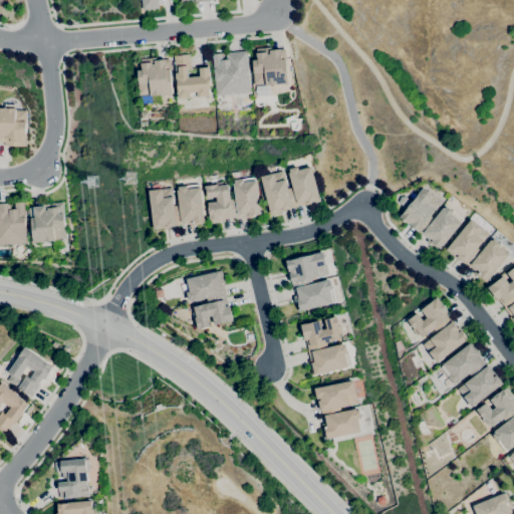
[(148,10),(148,9),(143,10),(142,0),(157,0),(159,8),(153,9),(148,10)]
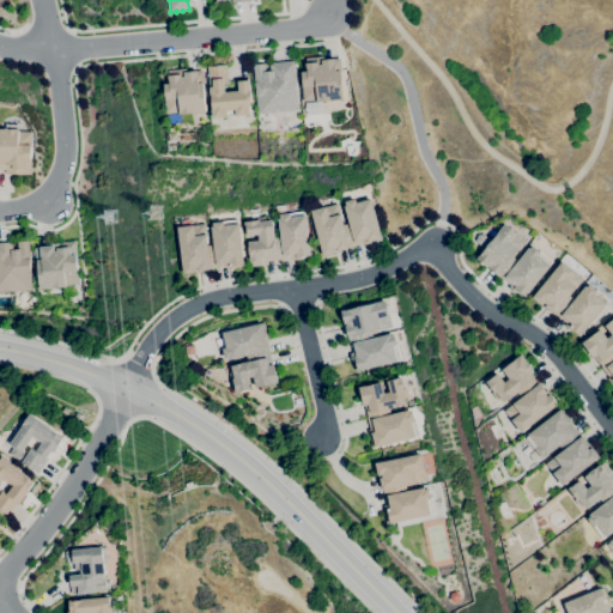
[(316,102),(316,101),(303,102),(302,86),(301,72),(307,71),(304,59),(326,56),(326,60),(329,59),(339,59),(344,99),(316,102)]
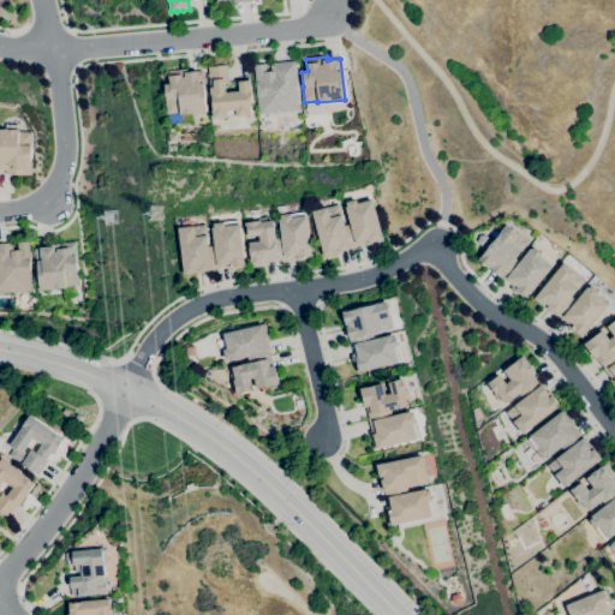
[(258,114),(254,65),(266,64),(266,72),(270,71),(270,64),(294,61),(299,111),(258,114)]
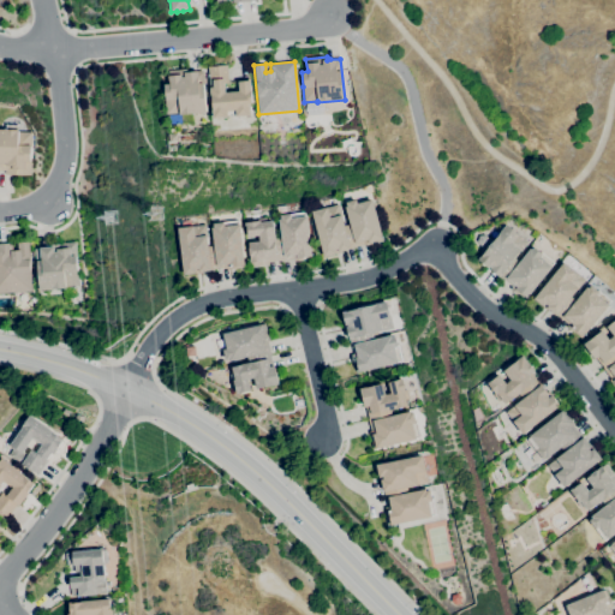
[(212,119),(212,109),(208,67),(226,65),(228,83),(225,84),(225,93),(238,91),(237,79),(250,78),(251,87),(250,88),(252,103),(249,105),(250,115),(236,117),(236,115),(227,117),(227,118),(212,119)]
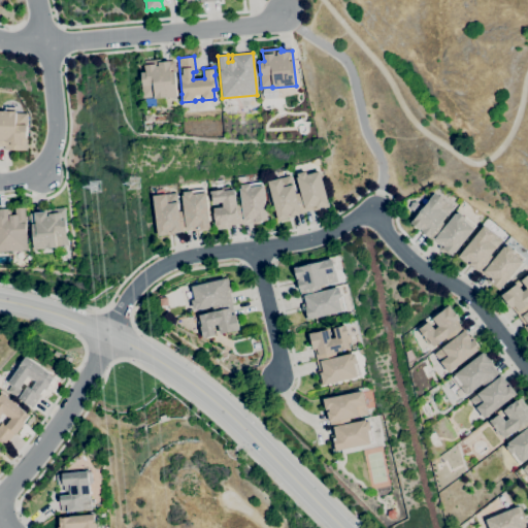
[(154,98),(154,97),(142,98),(140,86),(141,86),(140,72),(144,72),(144,65),(144,61),(160,59),(161,62),(174,61),(175,74),(174,74),(176,96),(154,98)]
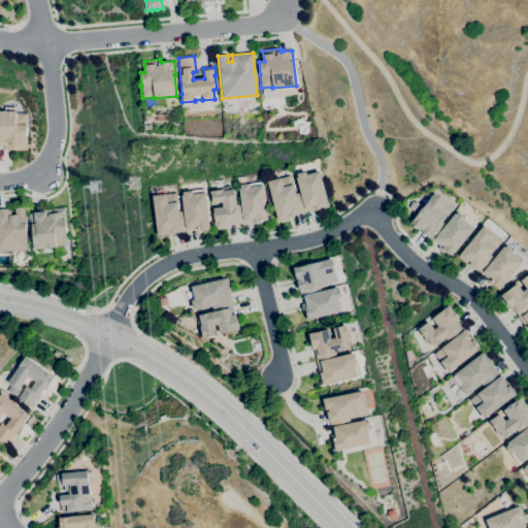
[(27,151),(4,150),(4,146),(0,146),(0,110),(5,111),(5,107),(14,107),(14,111),(17,111),(17,112),(28,113),(27,151)]
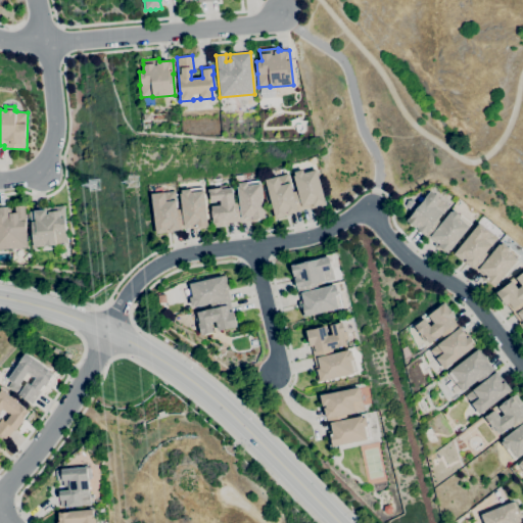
[(143,122),(142,114),(149,113),(150,121),(143,122)]
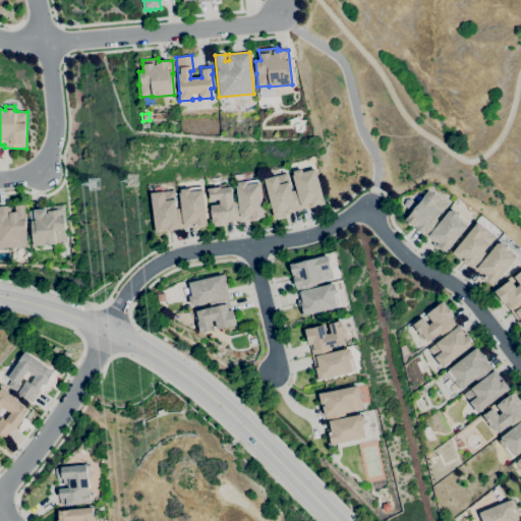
[(275,218),(265,179),(287,173),(292,191),(296,190),(293,175),(294,174),(294,171),(302,169),(303,172),(315,169),(325,204),(309,208),(309,207),(299,210),(288,213),(288,214),(275,218)]
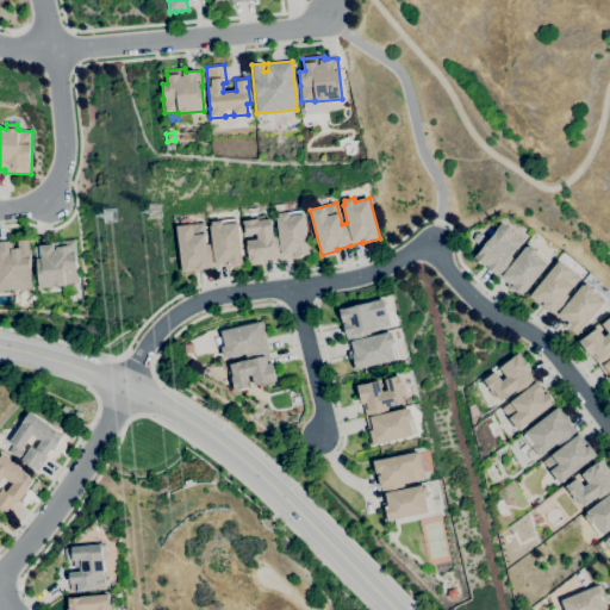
[(249,266),(247,241),(257,240),(257,234),(246,235),(244,224),(243,224),(243,221),(256,219),(255,217),(271,216),(272,230),(273,230),(273,236),(279,236),(277,218),(279,217),(278,213),(304,211),(310,257),(291,260),(291,257),(279,259),(266,260),(267,263),(249,266)]
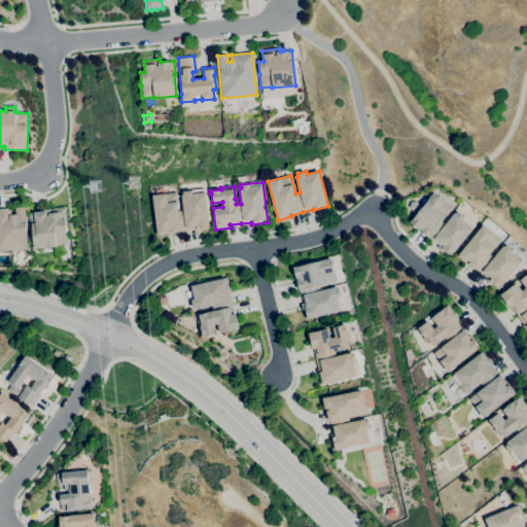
[(195,232),(195,230),(181,231),(179,211),(183,211),(181,196),(183,195),(183,191),(205,188),(210,230),(195,232)]
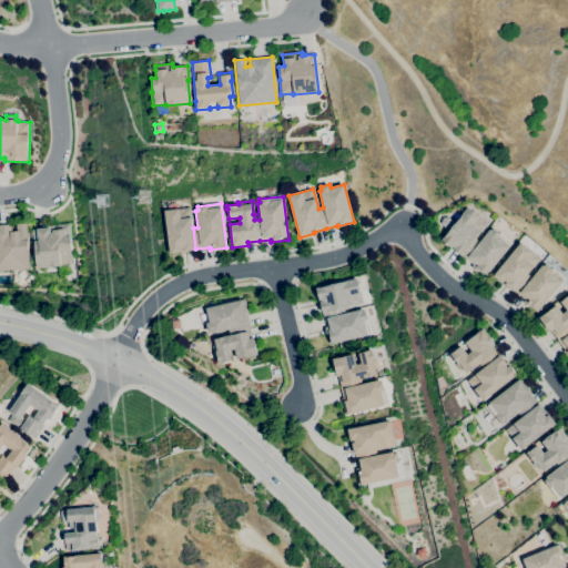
[(170,254),(164,211),(190,208),(195,250),(186,251),(186,252),(170,254)]
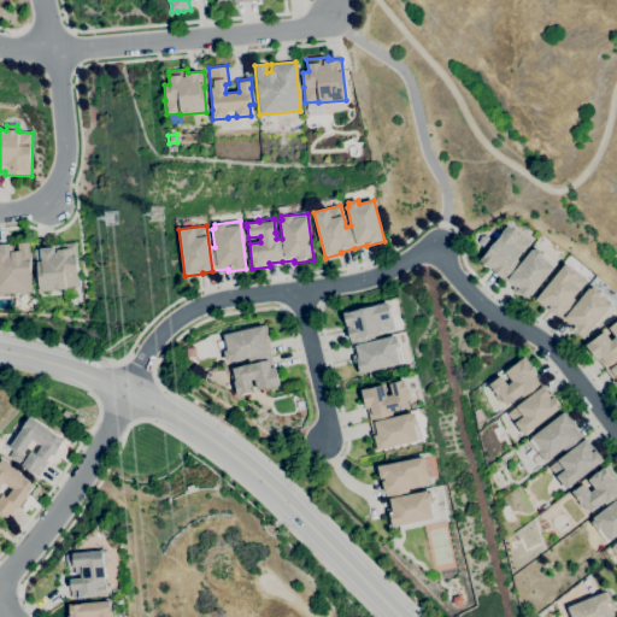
[(527,300),(519,294),(519,295),(512,289),(513,287),(505,280),(504,281),(492,270),(493,269),(491,268),(489,269),(480,260),(482,258),(501,234),(509,225),(530,242),(523,251),(516,259),(521,264),(533,250),(534,251),(536,248),(545,254),(556,264),(553,266),(553,268),(528,299),(528,298),(527,300)]
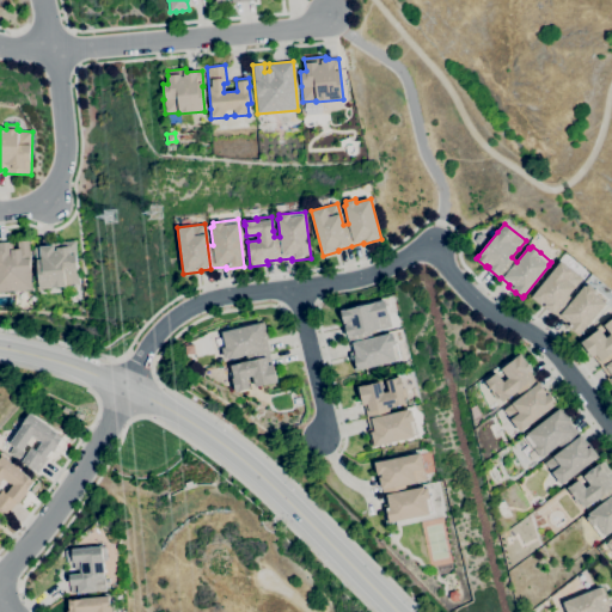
[(477,246),(470,239),(477,233),(483,239),(477,246)]
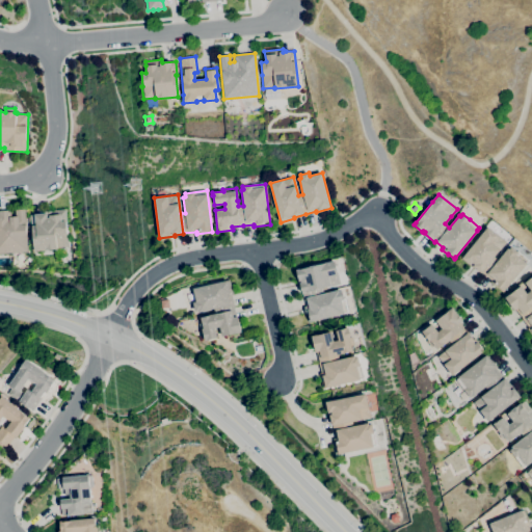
[(0,254),(0,210),(10,210),(10,217),(16,216),(15,210),(25,209),(27,253),(0,254)]
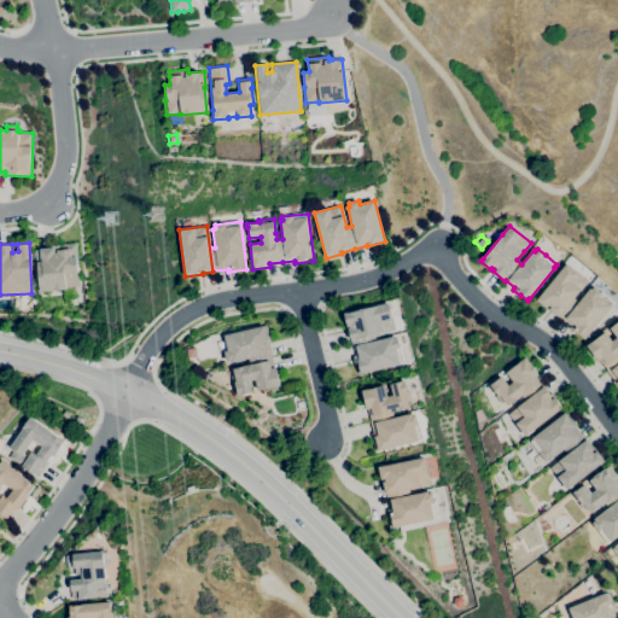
[(39,292),(36,262),(35,262),(34,250),(39,250),(39,249),(50,248),(50,245),(75,243),(80,286),(65,287),(65,290),(39,292)]
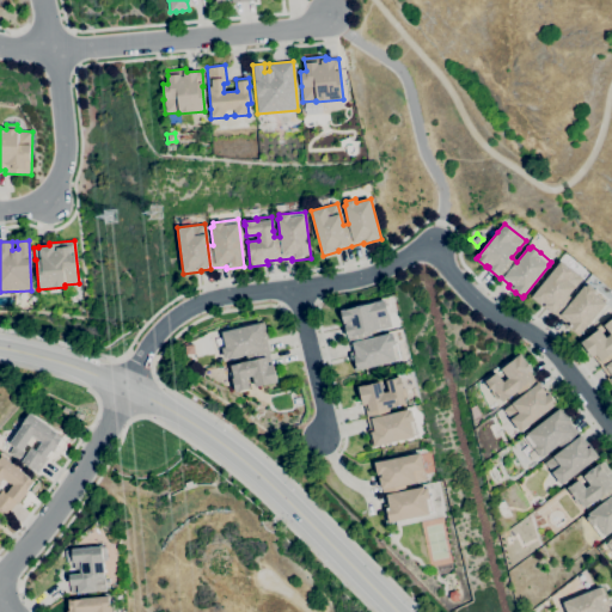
[(579,337),(564,325),(565,323),(556,316),(545,307),(545,308),(531,298),(561,261),(582,279),(568,295),(573,299),(585,286),(586,287),(588,283),(607,300),(605,303),(606,304),(579,337)]
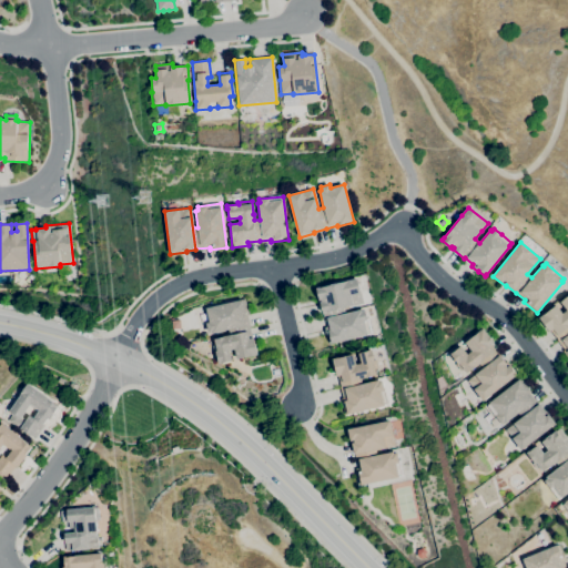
[(330,344),(327,335),(326,336),(324,327),(326,327),(324,316),(323,317),(320,302),(322,302),(321,300),(318,300),(316,288),(357,279),(363,304),(344,308),(345,313),(361,310),(362,312),(365,311),(371,334),(330,344)]
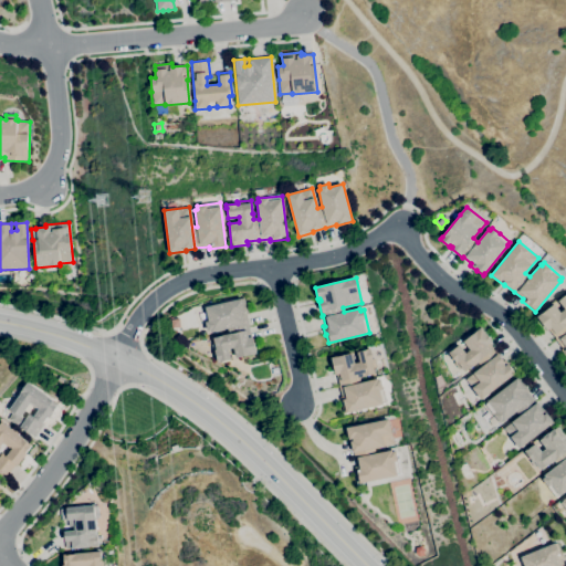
[(565,356),(561,349),(562,348),(555,339),(555,338),(548,329),(547,331),(537,316),(554,304),(561,313),(565,310),(558,301),(565,295),(565,356)]
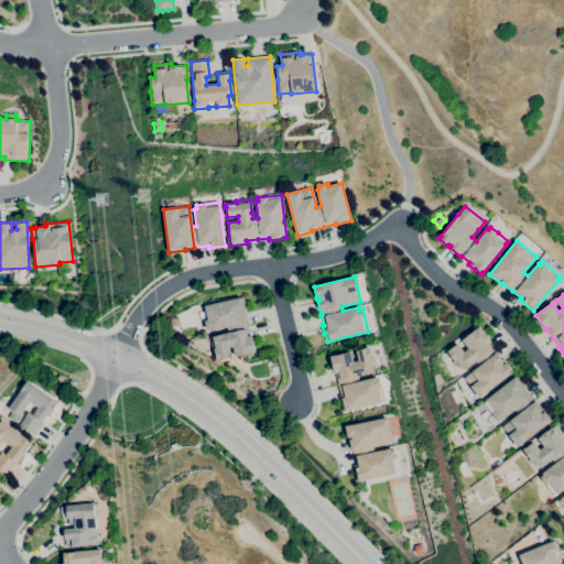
[(216,361),(214,348),(215,348),(213,337),(228,333),(226,327),(210,332),(209,329),(206,331),(204,321),(207,320),(205,306),(243,296),(247,313),(246,313),(248,325),(249,332),(250,336),(251,335),(256,353),(235,357),(232,347),(227,348),(229,358),(216,361)]
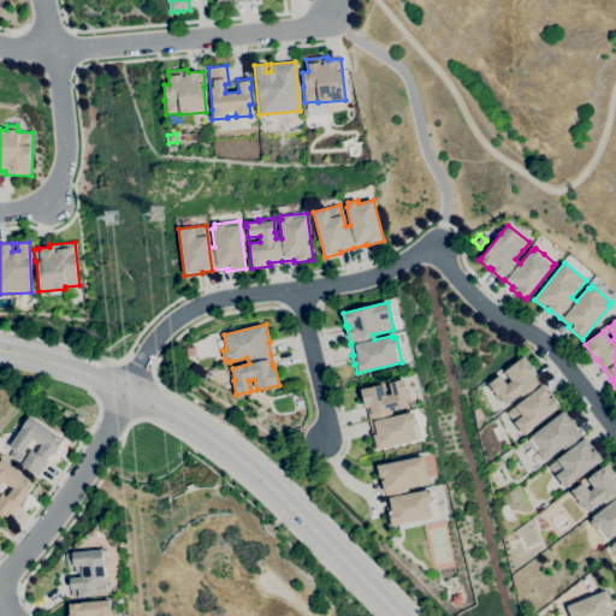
[(523,436),(505,413),(523,400),(520,395),(514,398),(505,406),(502,400),(498,402),(493,395),(495,394),(487,384),(499,375),(505,385),(510,381),(504,372),(523,356),(534,372),(532,373),(542,385),(549,396),(548,397),(550,398),(552,396),(560,407),(523,436)]
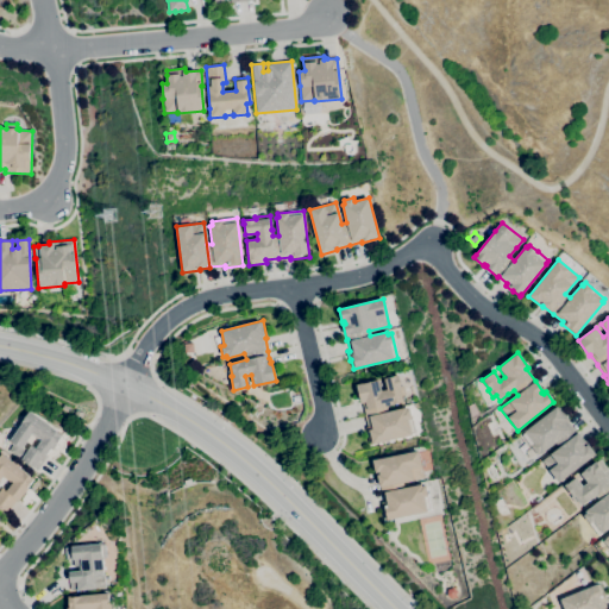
[(370,445),(365,427),(368,427),(364,415),(365,414),(363,403),(360,403),(357,385),(378,380),(382,391),(387,389),(384,378),(399,375),(402,389),(400,389),(403,402),(387,407),(388,412),(405,408),(406,409),(409,409),(415,434),(370,445)]
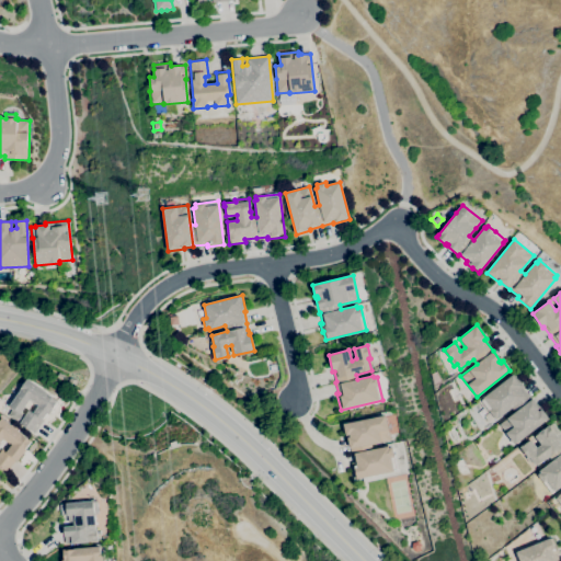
[(514,445),(499,424),(514,412),(511,409),(499,419),(497,416),(494,419),(481,401),(483,399),(483,398),(513,375),(514,377),(516,376),(524,387),(522,388),(531,400),(533,399),(539,408),(537,410),(538,411),(541,409),(548,419),(514,445)]
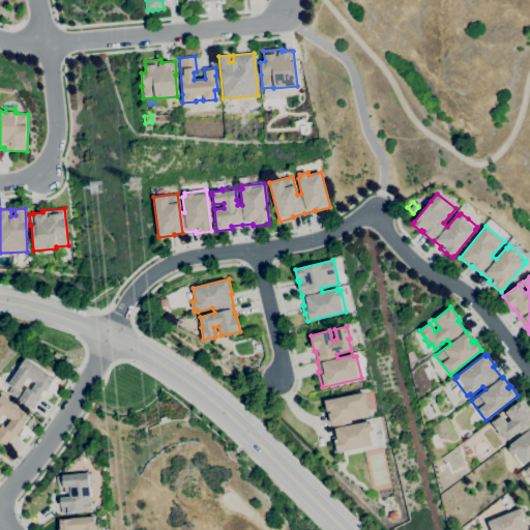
[(32,409),(21,402),(7,392),(12,386),(9,384),(20,369),(19,367),(26,358),(47,373),(47,374),(55,379),(46,391),(45,390),(40,396),(41,396),(32,409)]
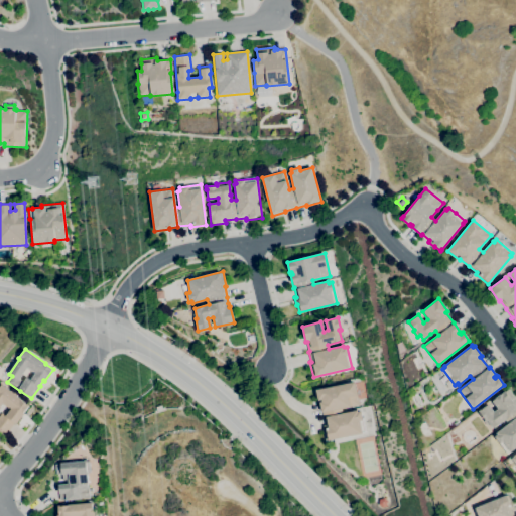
[(326,441),(323,425),(325,425),(321,411),(321,412),(319,402),(321,402),(321,399),(318,400),(315,390),(355,382),(359,405),(341,408),(342,413),(357,410),(357,412),(361,411),(365,432),(326,441)]
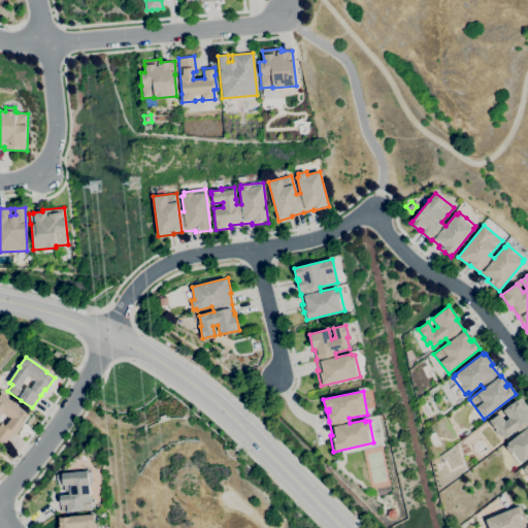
[(6,444),(0,439),(0,396),(3,393),(23,408),(22,409),(28,415),(29,414),(30,415),(24,423),(25,424),(17,434),(14,433),(6,444)]
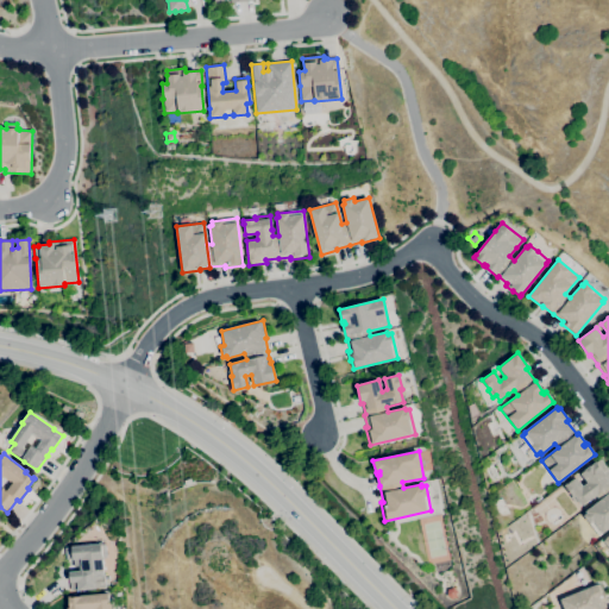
[(598,535),(583,515),(586,513),(585,512),(598,501),(596,496),(590,500),(582,506),(578,501),(575,503),(570,497),(571,495),(564,485),(566,484),(567,484),(576,477),(582,487),(586,483),(581,473),(596,462),(596,463),(600,459),(608,470),(608,473),(608,475),(608,476),(608,528),(602,534),(601,533),(598,535)]
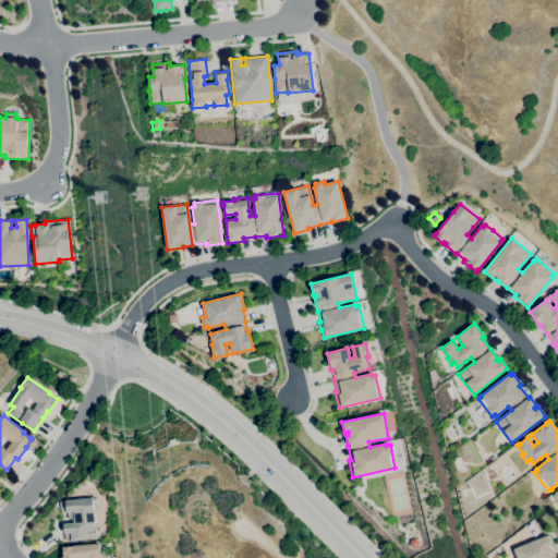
[(64,542),(63,524),(72,523),(72,519),(68,520),(67,512),(61,512),(60,501),(96,498),(97,511),(94,511),(96,540),(64,542)]
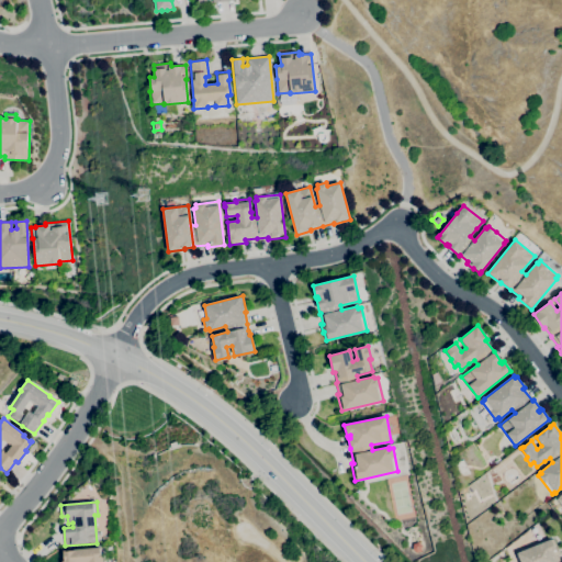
[(519,561),(516,553),(551,539),(551,540),(553,539),(555,547),(557,546),(560,553),(557,554),(559,561),(519,561)]
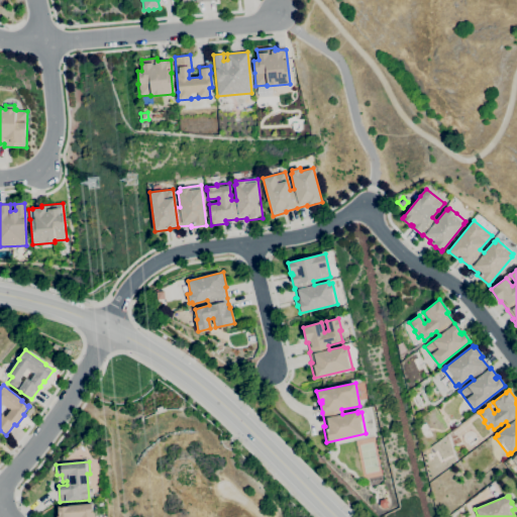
[(57,516),(59,516),(58,506),(60,506),(60,507),(68,506),(92,504),(93,513),(94,512),(94,516),(57,516)]
